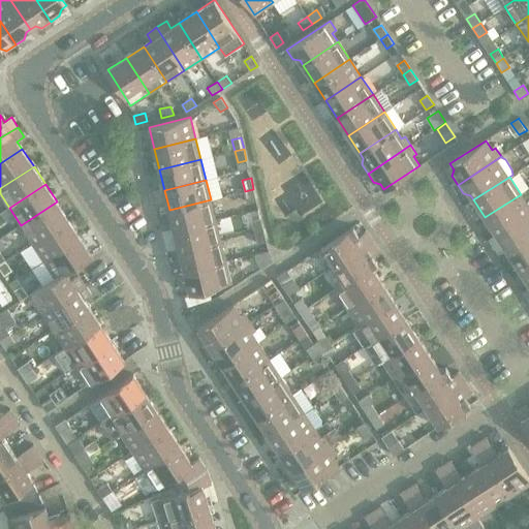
[(253,189),(245,191),(248,203),(256,200),(253,189)]
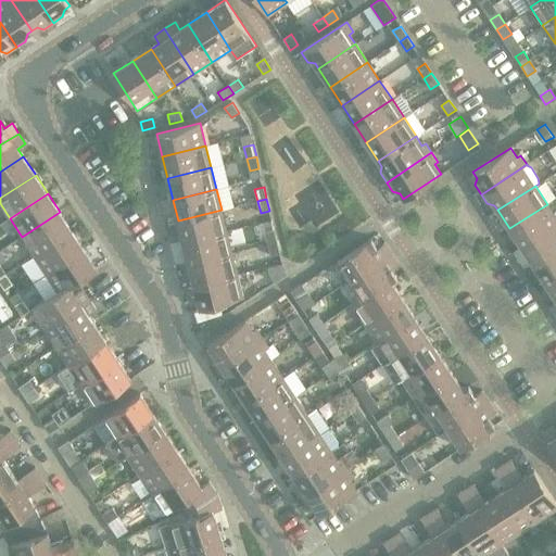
[(555,217),(547,204),(509,228),(522,247),(555,224),(555,217)]
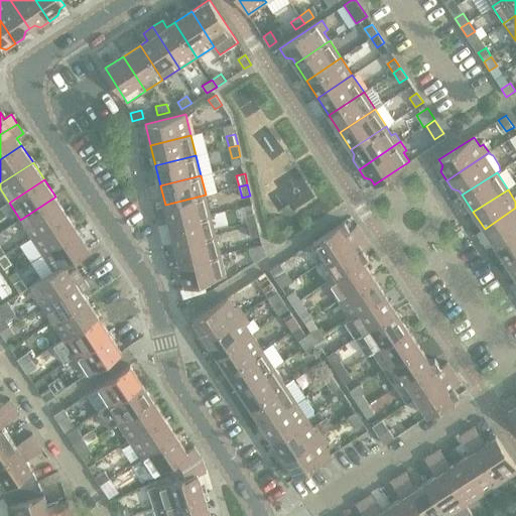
[(206,195),(165,205),(170,225),(211,215),(206,195)]
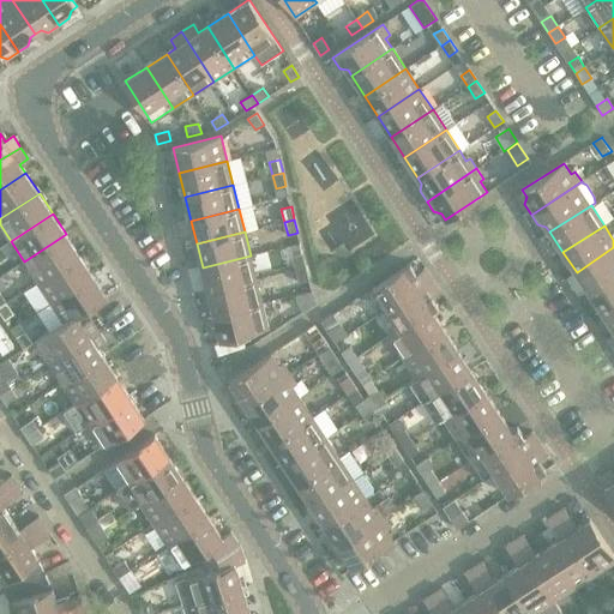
[(66,234),(24,262),(38,282),(79,254),(66,234)]
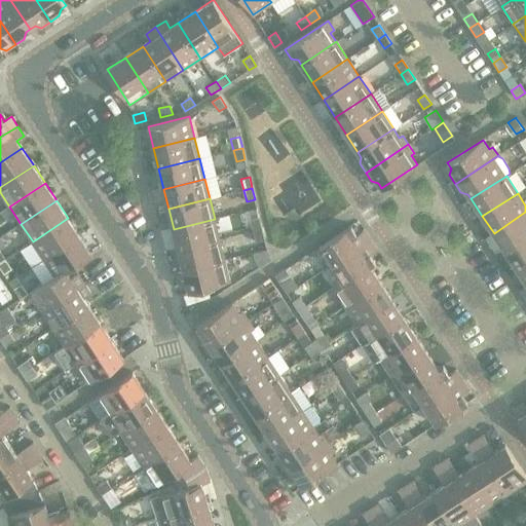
[(525,212),(494,233),(505,251),(525,237),(525,212)]
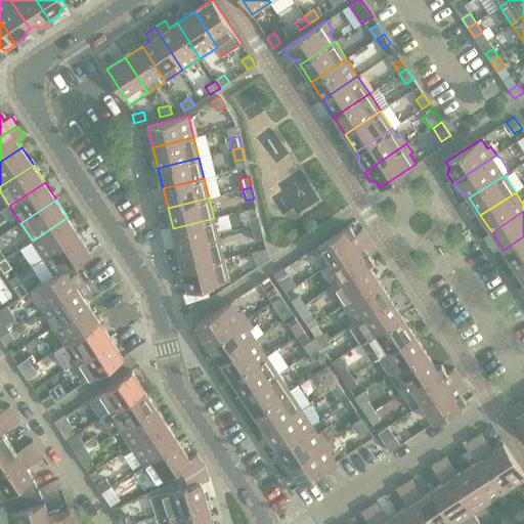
[(68,217),(33,241),(44,258),(79,234),(68,217)]
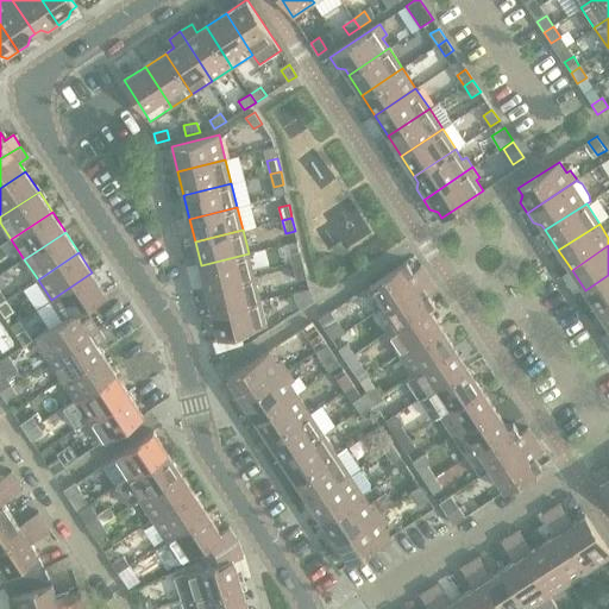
[(290,255),(294,268),(303,265),(300,252),(290,255)]
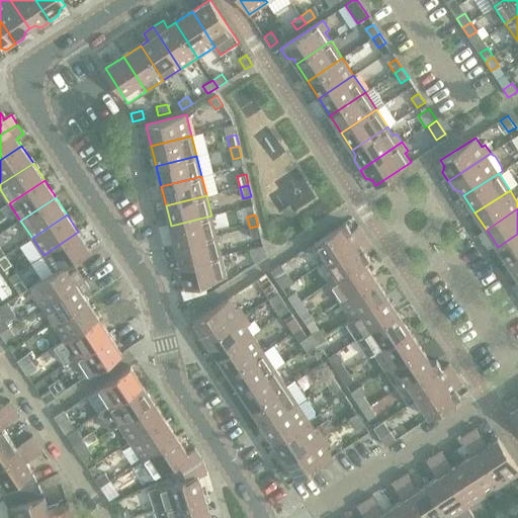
[(211,216),(171,226),(176,246),(217,236),(211,216)]
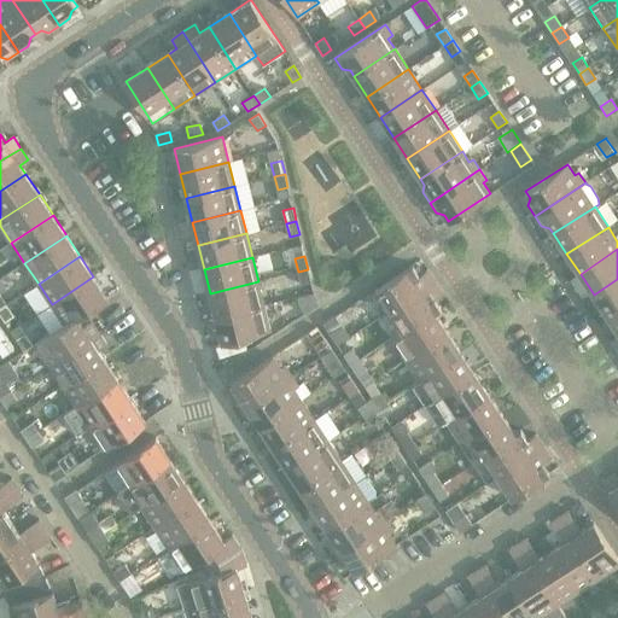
[(375,290),(390,312),(436,281),(427,269),(419,275),(413,266),(375,290)]
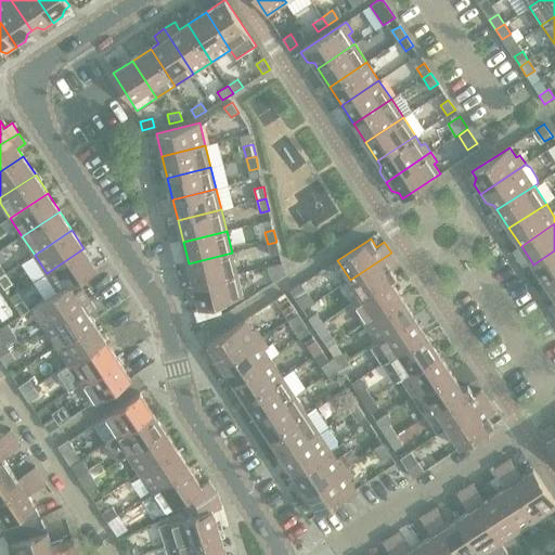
[(276,242),(268,244),(270,256),(280,254),(276,242)]
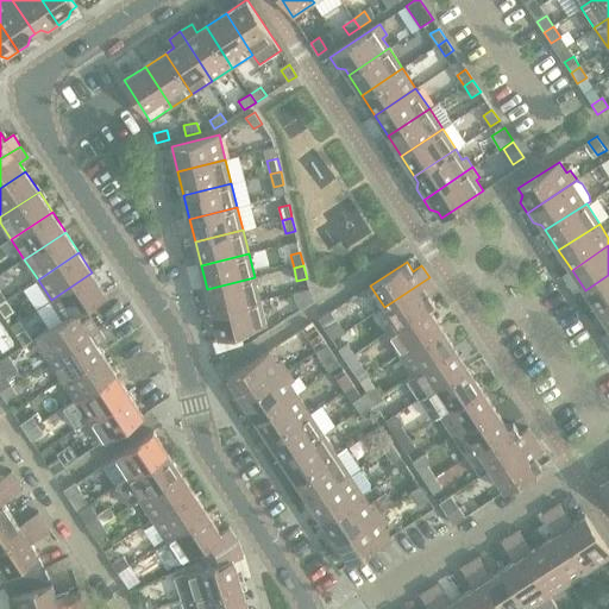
[(51,300),(64,320),(76,313),(106,294),(92,272),(51,300)]
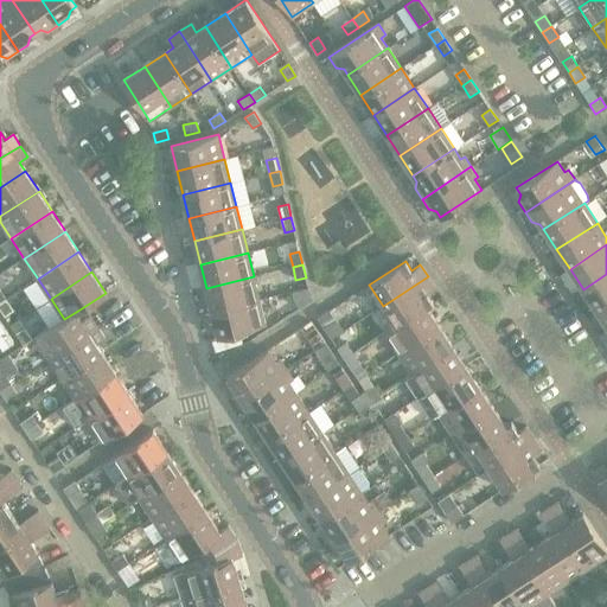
[(606,274),(583,289),(596,311),(606,302),(606,274)]
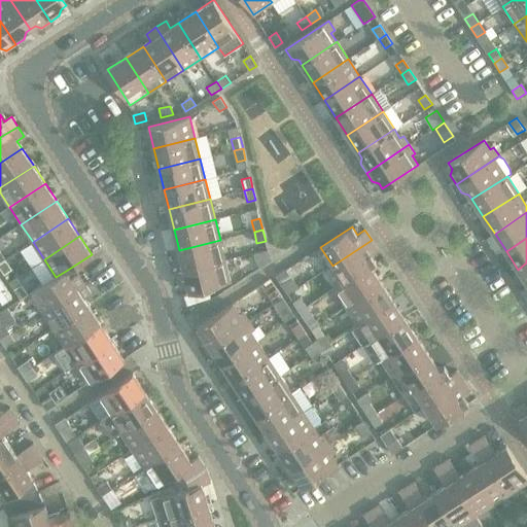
[(220,240),(179,250),(184,271),(225,260),(220,240)]
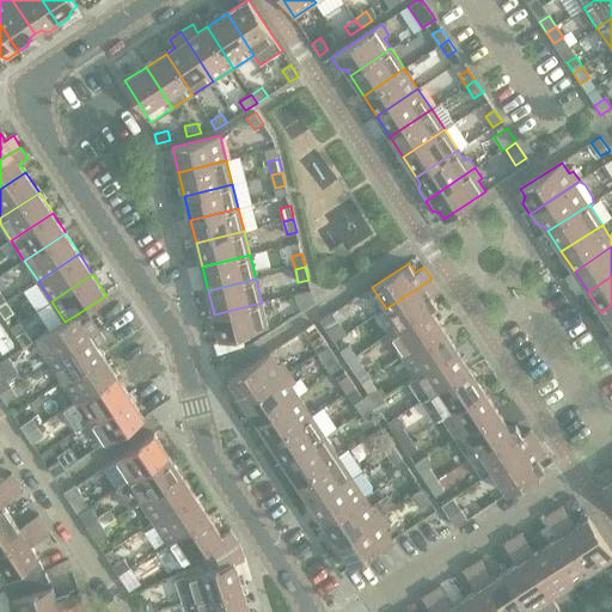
[(386,308),(398,328),(399,329),(430,308),(430,310),(438,306),(430,295),(439,289),(432,279),(386,308)]
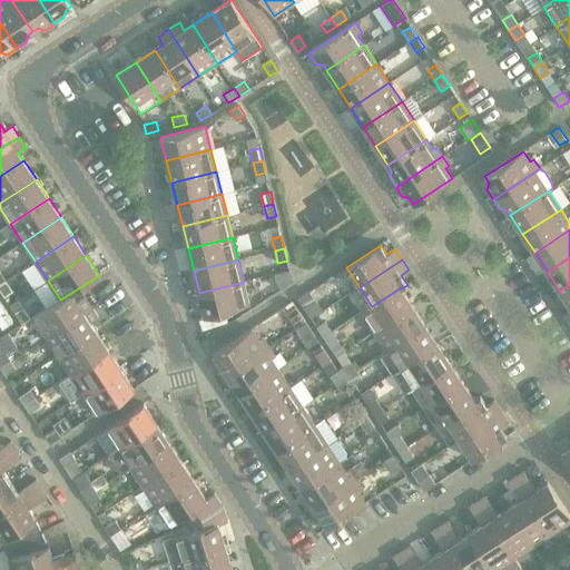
[(290,271),(275,274),(276,281),(282,288),(293,282),(290,271)]
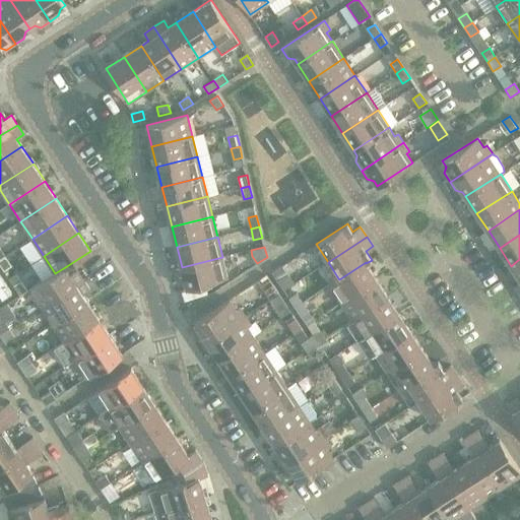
[(6,256),(0,259),(0,263),(4,271),(12,266),(6,256)]
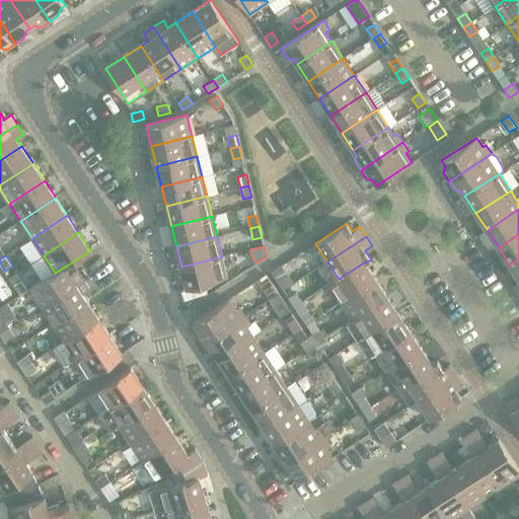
[(222,256),(181,267),(187,287),(227,278),(222,256)]
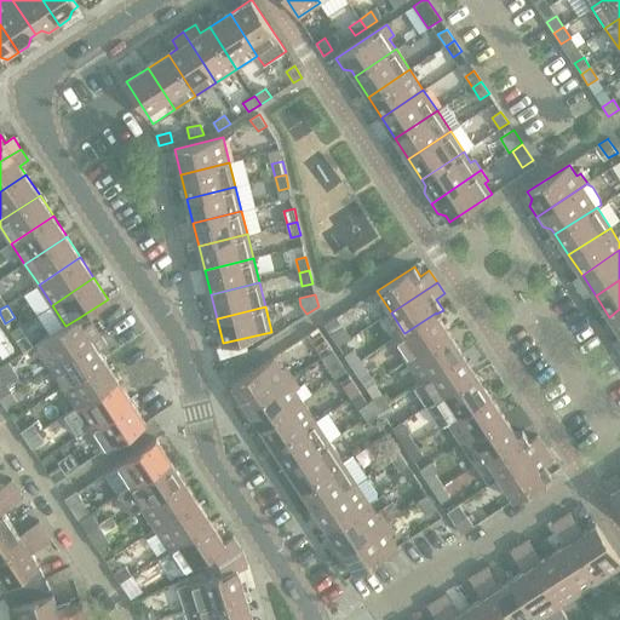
[(619,309),(609,317),(619,333),(619,309)]
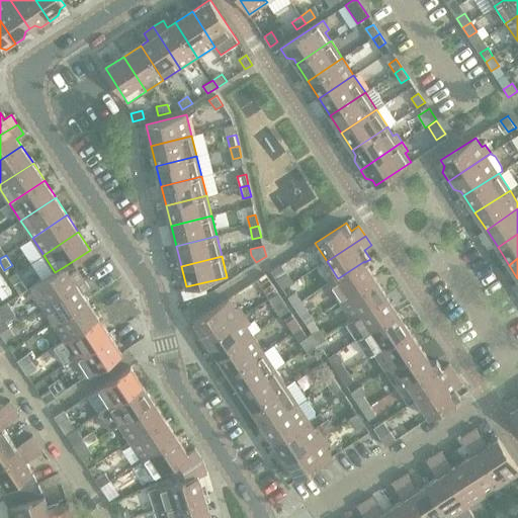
[(338,278),(337,277),(328,283),(340,301),(375,278),(364,262),(364,261),(338,278)]
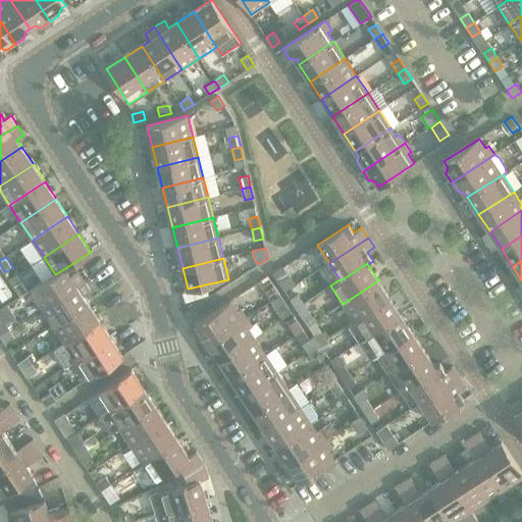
[(283,267),(273,273),(278,281),(289,274),(283,267)]
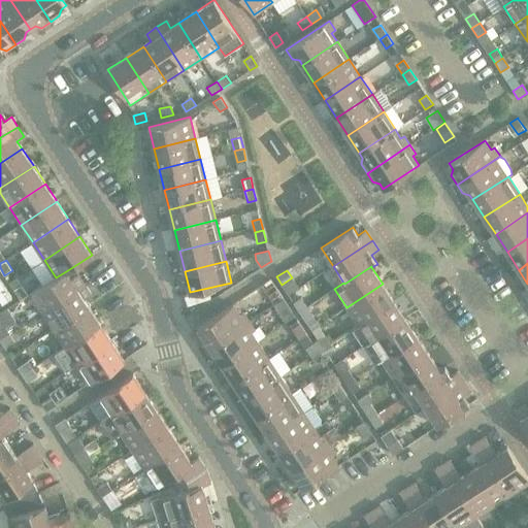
[(30,294),(42,312),(85,284),(78,274),(71,278),(66,271),(56,277),(30,294)]
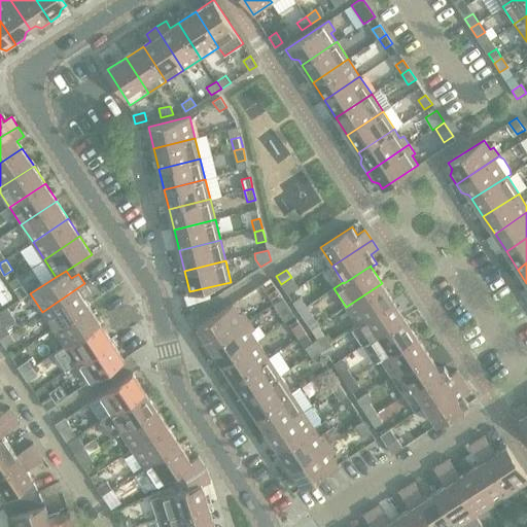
[(84,283),(42,312),(54,329),(89,306),(84,299),(92,293),(84,283)]
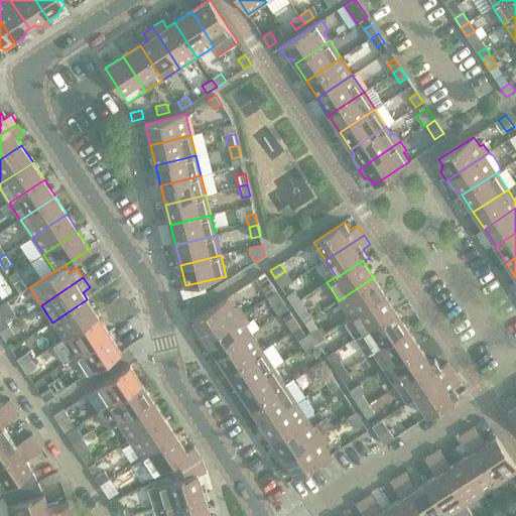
[(339,300),(350,317),(351,317),(385,294),(374,277),(339,300)]
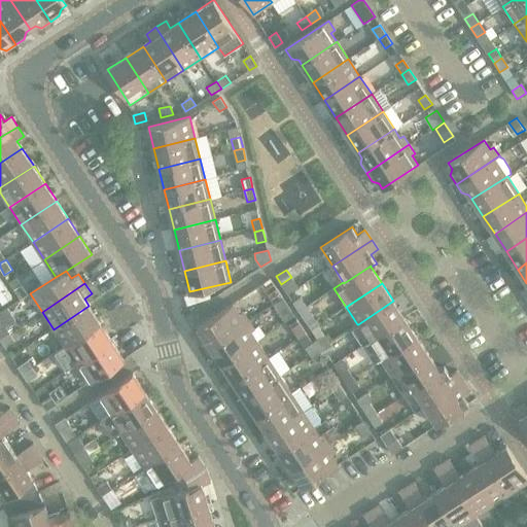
[(22,284),(14,289),(21,300),(29,294),(22,284)]
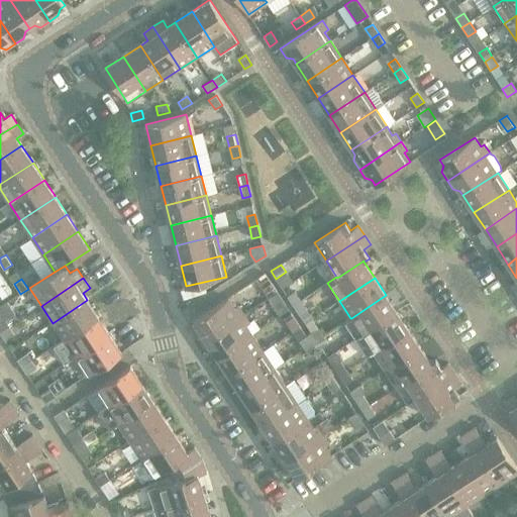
[(286,306),(278,292),(269,298),(278,311),(286,306)]
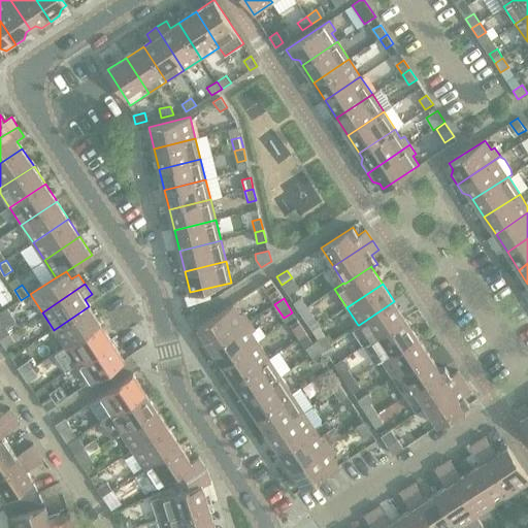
[(294,303),(300,312),(307,307),(301,298),(294,303)]
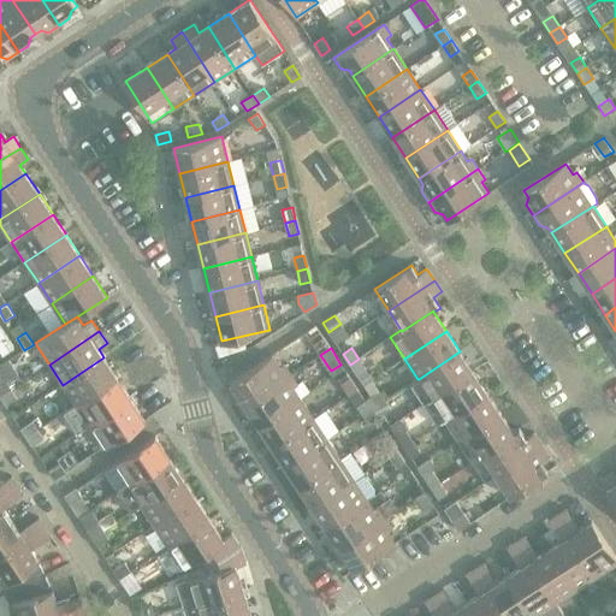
[(215,357),(220,367),(232,359),(226,350),(215,357)]
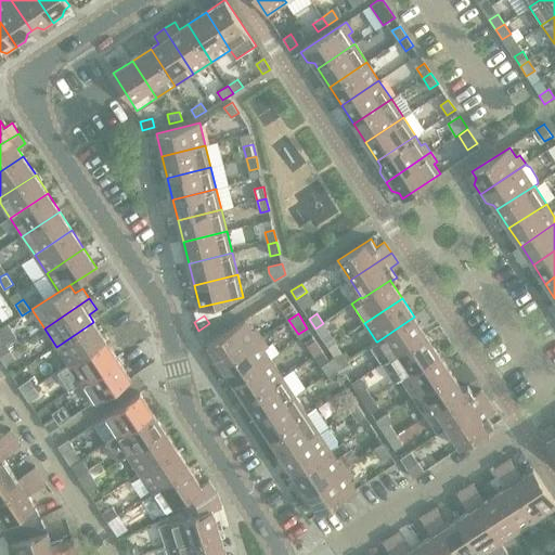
[(377,341),(376,341),(370,346),(382,364),(389,360),(426,335),(414,317),(377,341)]
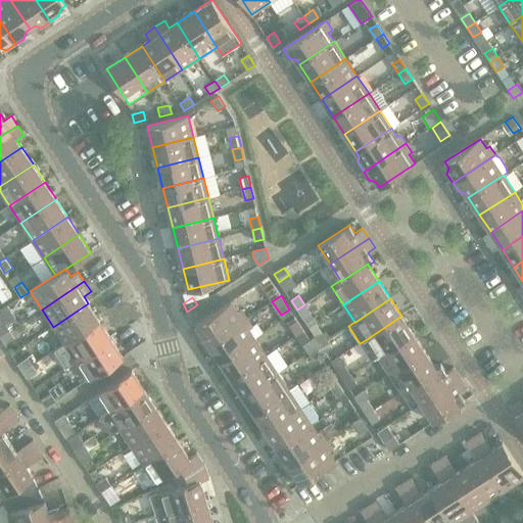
[(198,337),(204,346),(247,318),(241,310),(238,312),(232,302),(196,325),(200,330),(198,337)]
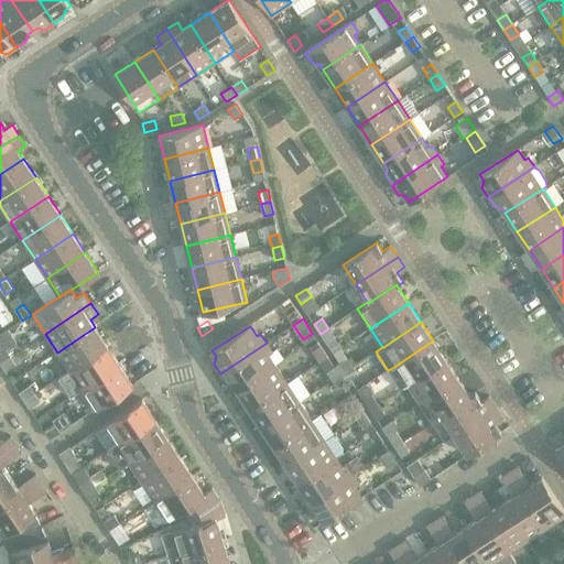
[(95,327),(57,353),(69,371),(108,346),(95,327)]
